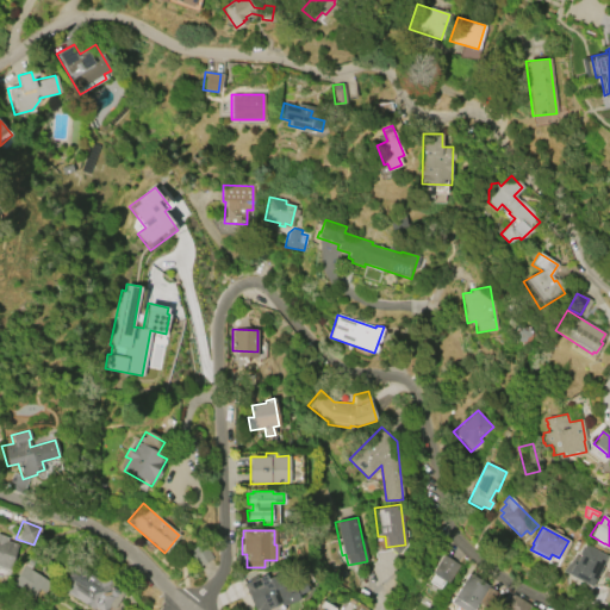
[(8,571),(0,567),(0,534),(7,537),(6,541),(18,546),(8,571)]
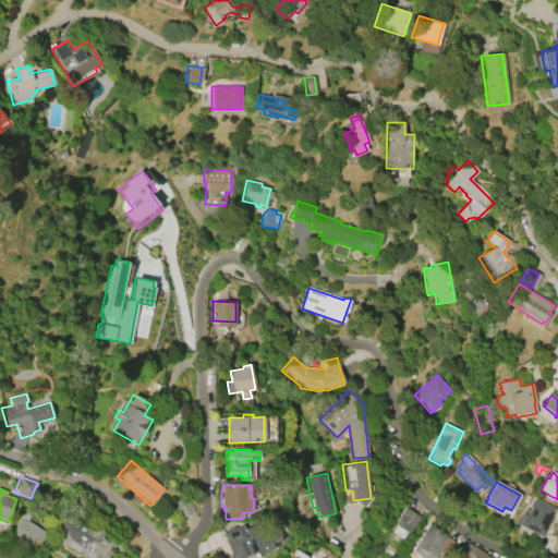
[(185,495),(194,510),(181,519),(172,504),(185,495)]
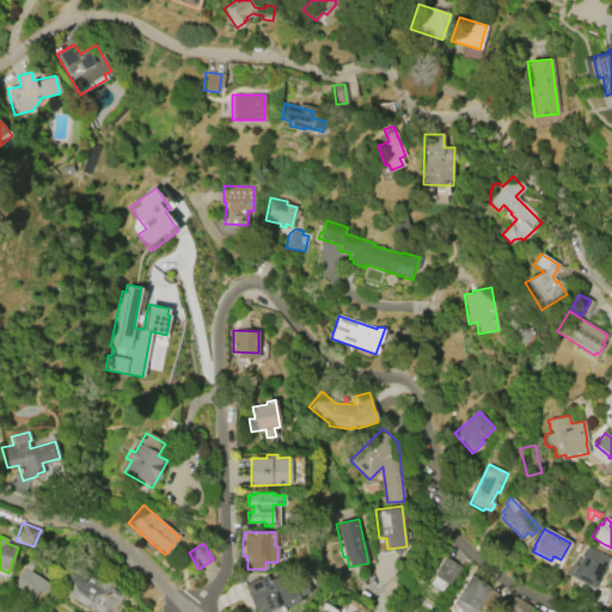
[(593,587),(570,575),(587,545),(610,557),(593,587)]
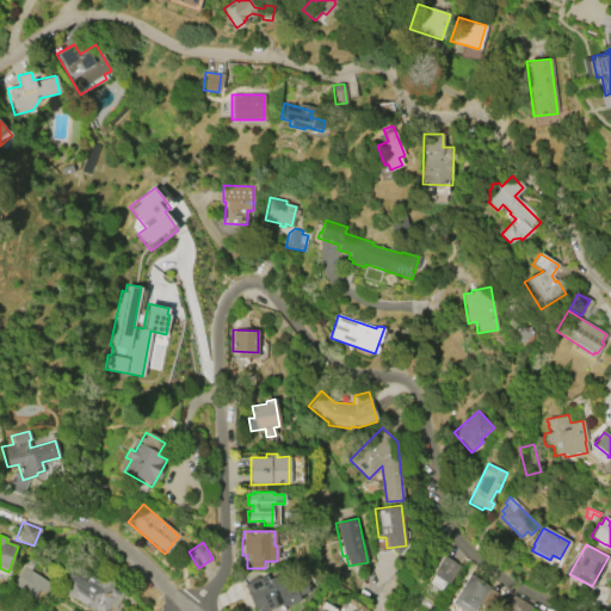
[(11,586),(29,556),(36,561),(30,571),(50,582),(44,593),(38,590),(32,599),(11,586)]
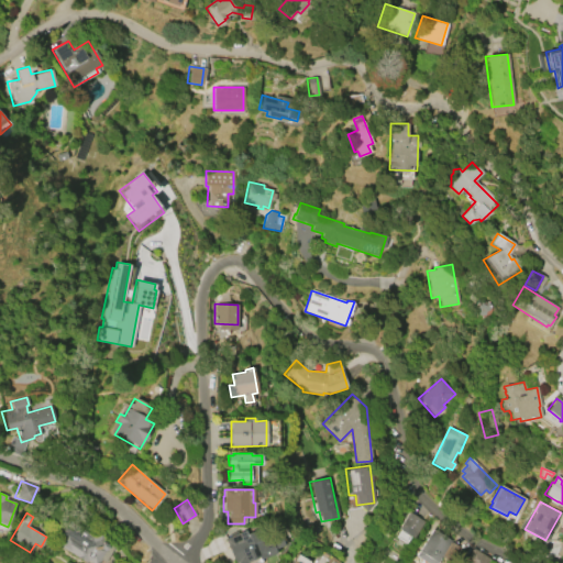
[(86,562),(61,547),(65,540),(63,539),(66,533),(63,532),(70,521),(85,530),(84,531),(90,536),(94,531),(116,545),(105,562),(101,560),(98,562),(89,562),(87,561),(86,562)]
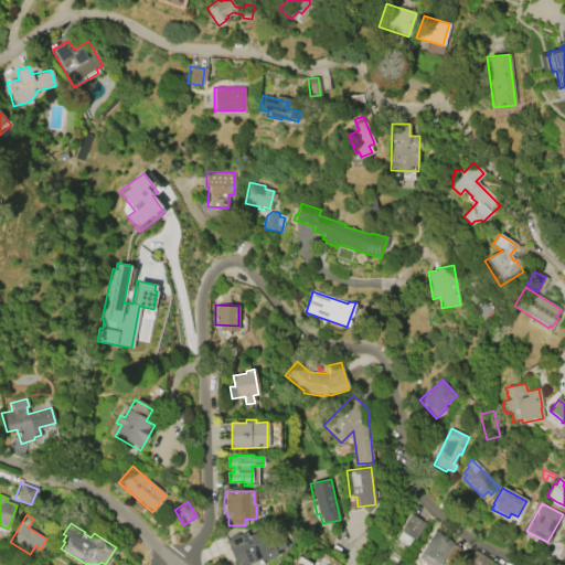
[(278,523),(288,546),(275,552),(277,555),(260,562),(259,560),(247,564),(248,564),(234,564),(225,540),(245,532),(246,536),(278,523)]
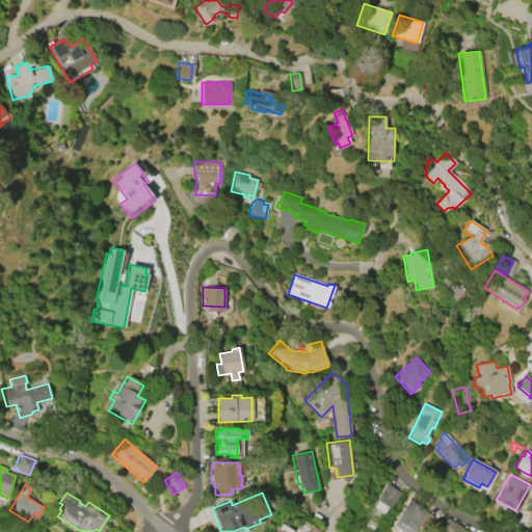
[(401,531),(391,526),(407,500),(425,511),(410,531),(401,531)]
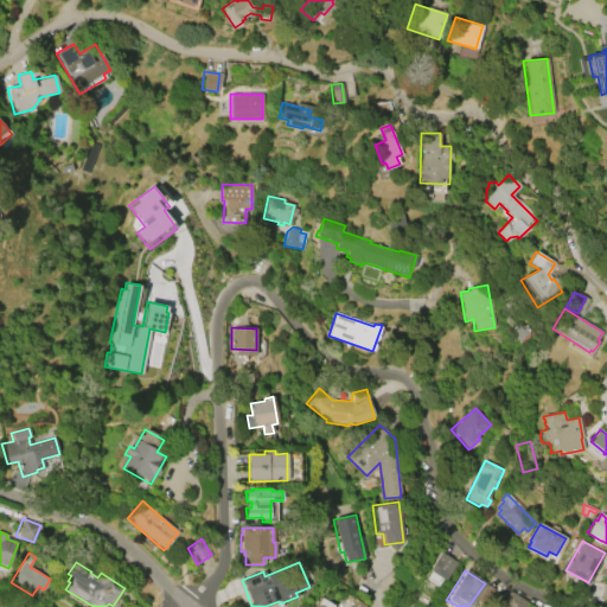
[(508,590),(526,601),(522,606),(499,606),(498,606),(508,590)]
